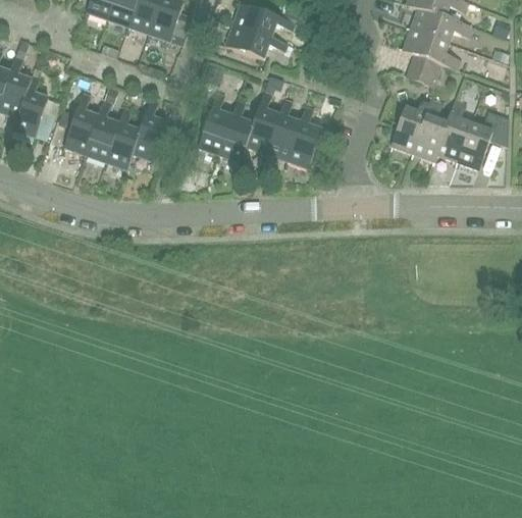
[(89,0),(86,12),(106,19),(113,0),(89,0)]
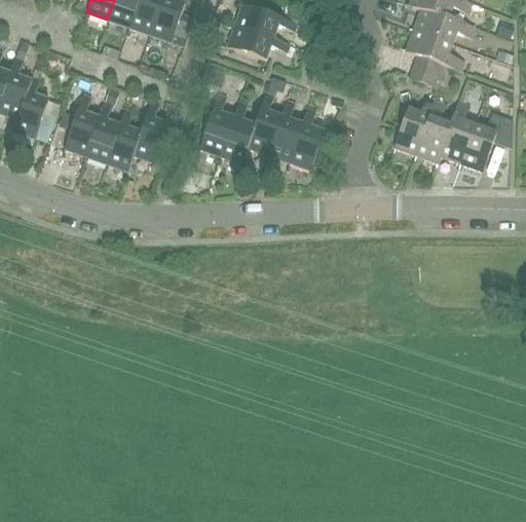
[(114,0),(107,20),(127,27),(137,0),(114,0)]
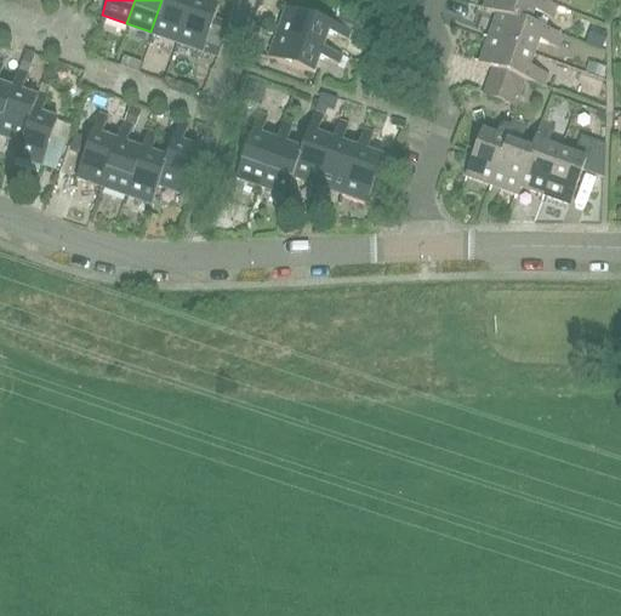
[(161,0),(151,32),(176,40),(191,0),(161,0)]
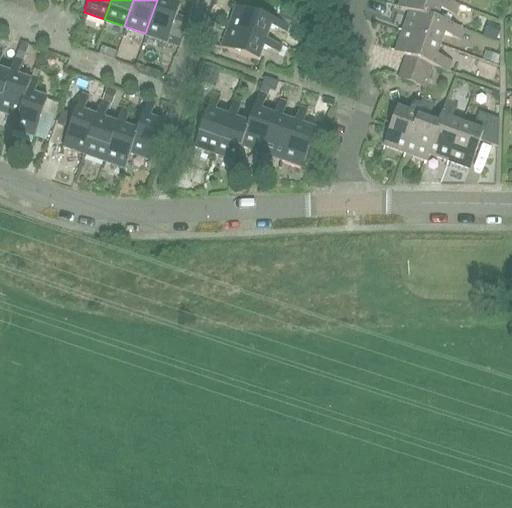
[(157,0),(145,33),(179,45),(189,19),(175,15),(179,4),(168,0),(157,0)]
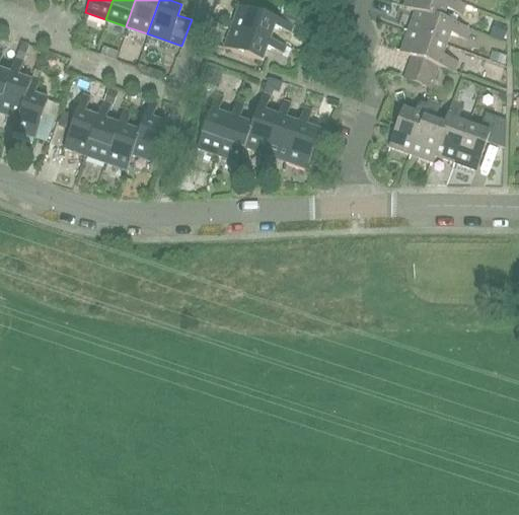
[(401,0),(400,3),(411,6),(443,17),(447,7),(462,12),(465,3),(456,0),(401,0)]
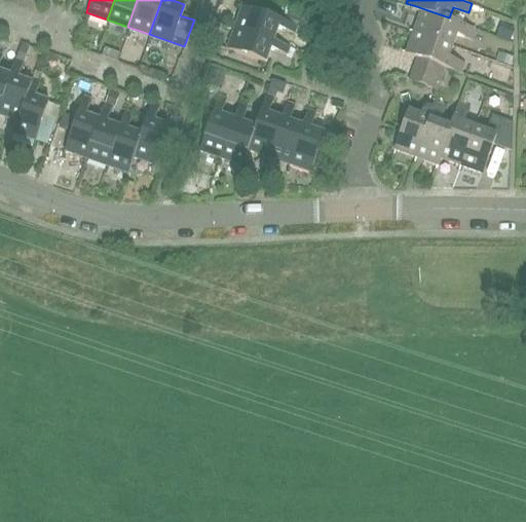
[(242,4),(235,26),(273,39),(277,26),(294,32),(297,23),(242,4)]
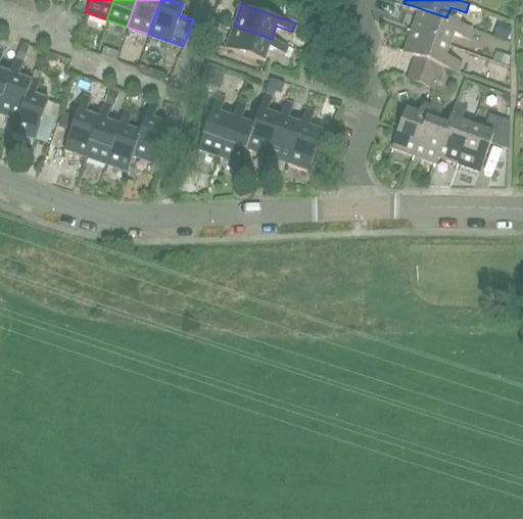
[(473,28),(472,27),(414,6),(407,28),(450,43),(455,32),(470,37),(473,28)]
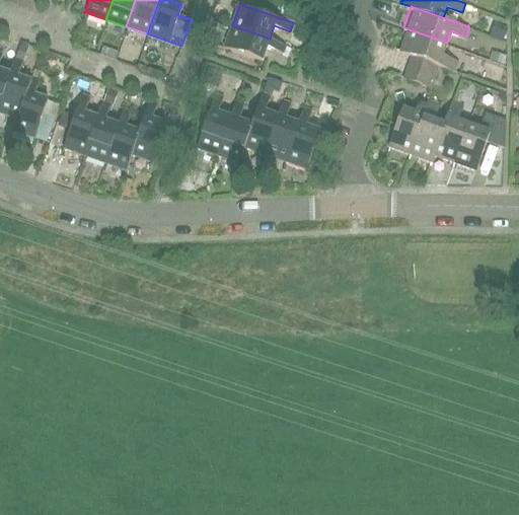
[(494,21),(489,32),(502,38),(506,25),(494,21)]
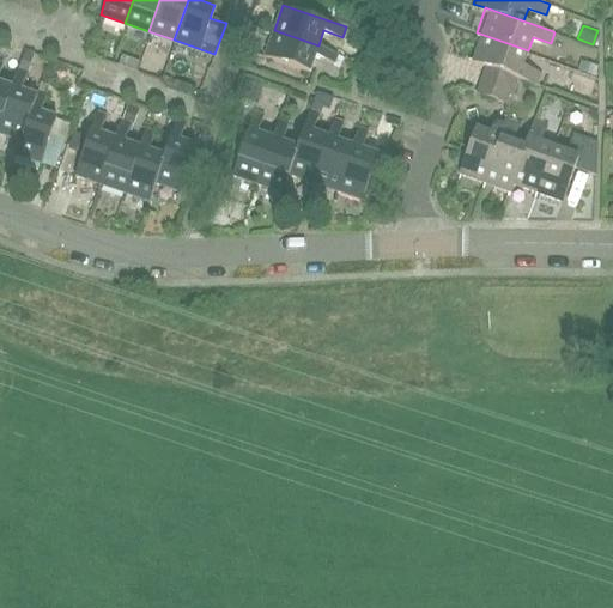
[(319,46),(274,30),(266,55),(310,71),(315,55),(334,62),(337,52),(319,46)]
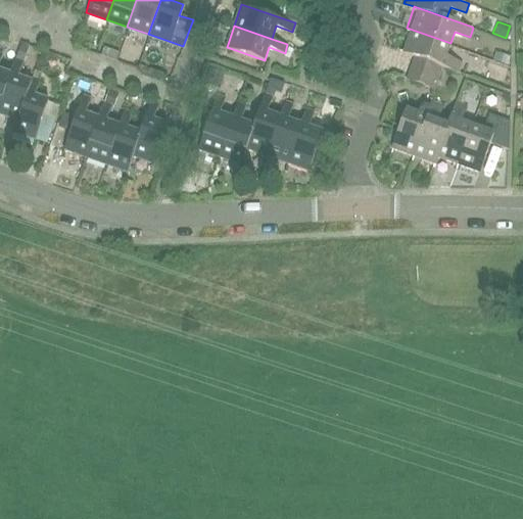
[(450,43),(407,28),(399,49),(415,54),(411,65),(438,75),(442,64),(459,71),(462,60),(445,54),(450,43)]
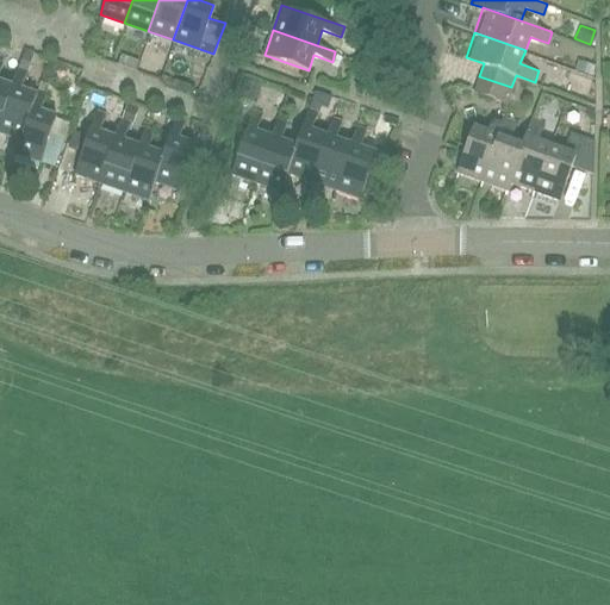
[(11,85),(10,85),(0,113),(0,129),(20,137),(35,94),(20,88),(26,69),(33,50),(24,47),(11,85)]
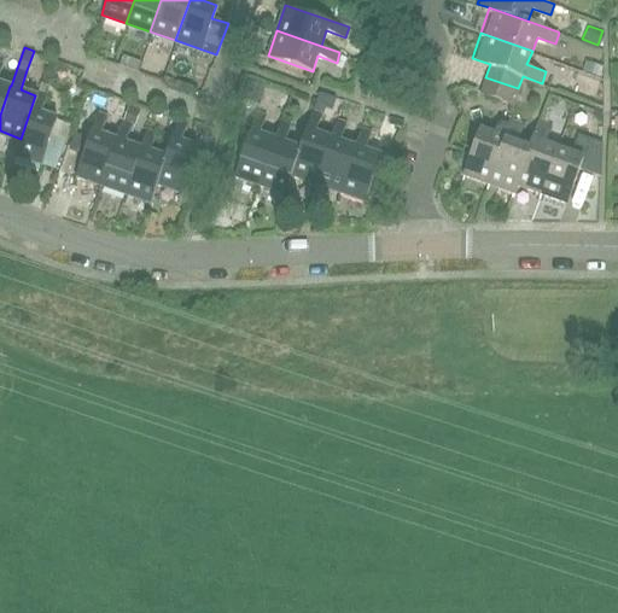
[(112,47),(109,60),(134,68),(138,56),(112,47)]
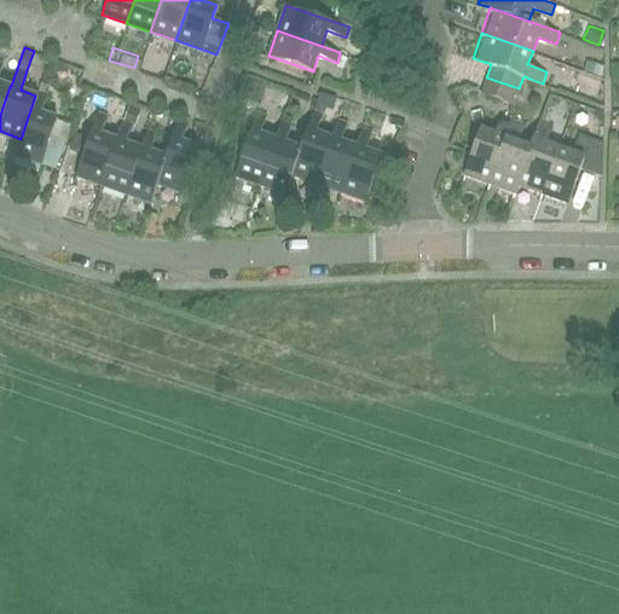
[(183,67),(185,53),(161,48),(158,62),(183,67)]
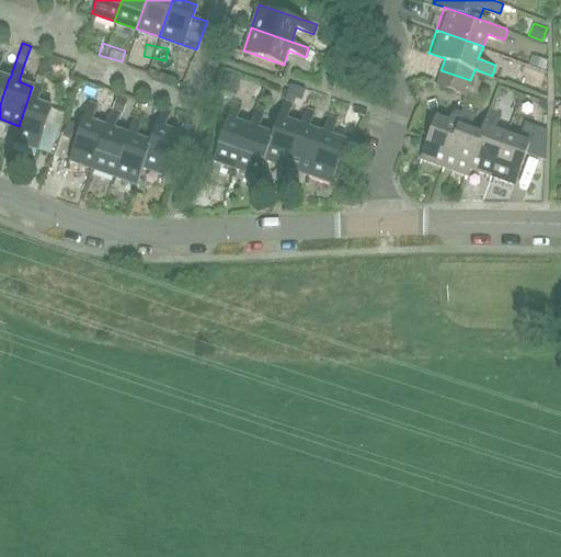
[(531,53),(529,61),(544,67),(547,58),(531,53)]
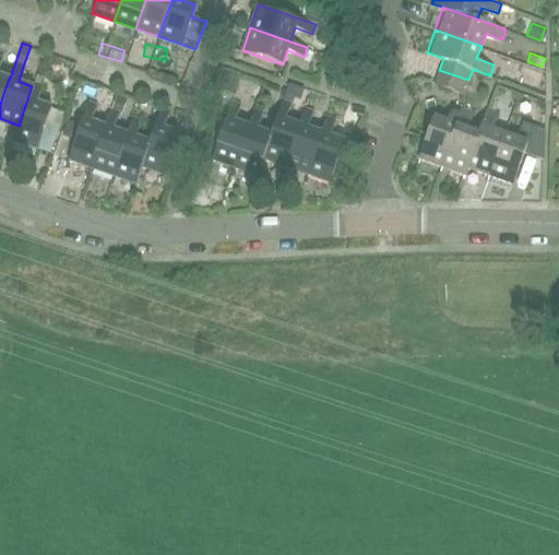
[(0,104),(9,78),(0,74),(0,61),(2,56),(0,55),(0,104)]
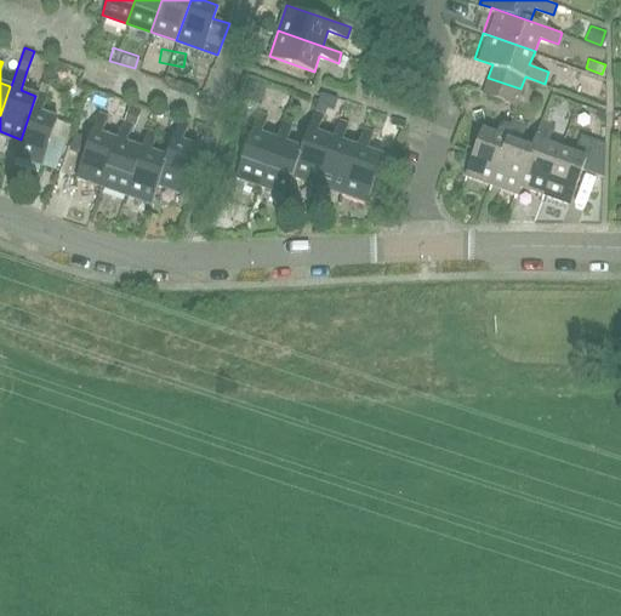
[(520,89),(488,78),(483,91),(516,103),(520,89)]
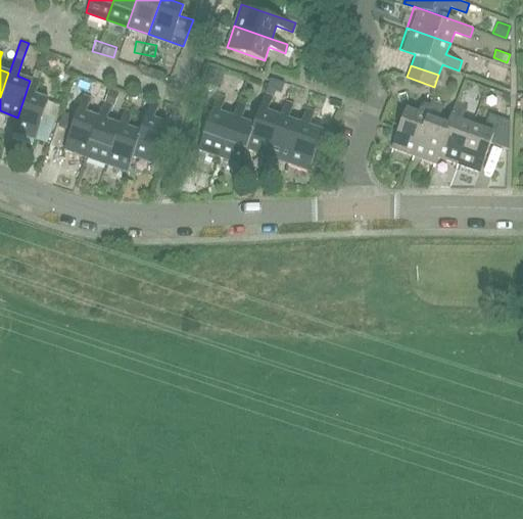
[(493,96),(495,74),(478,73),(476,95),(493,96)]
